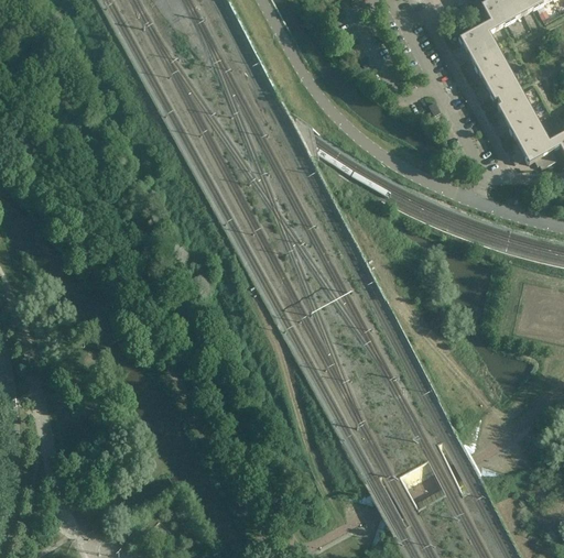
[(524,11),(518,0),(485,0),(480,2),(489,19),(495,28),(524,11)]
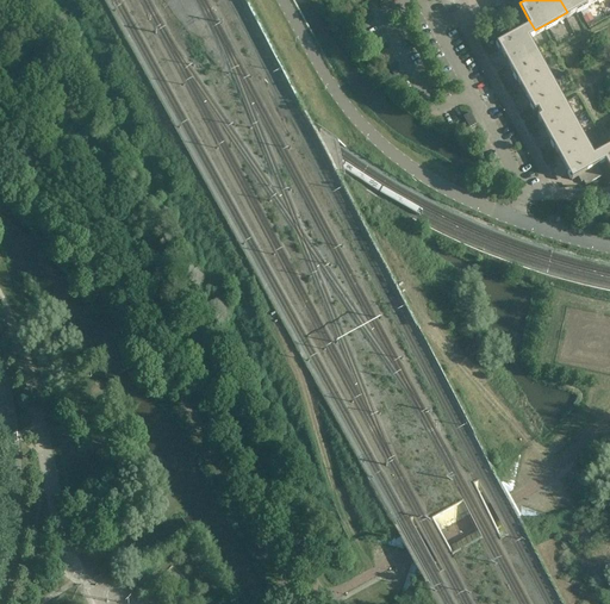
[(560,0),(567,12),(589,0),(560,0)]
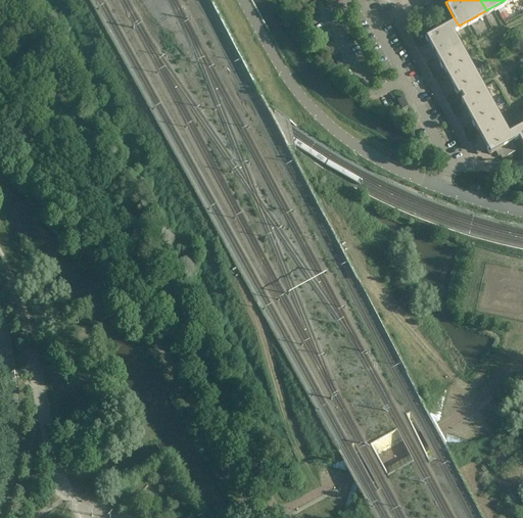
[(468,52),(461,41),(454,29),(459,26),(454,17),(426,33),(428,38),(419,44),(423,52),(429,49),(433,56),(437,54),(443,65),(468,52)]
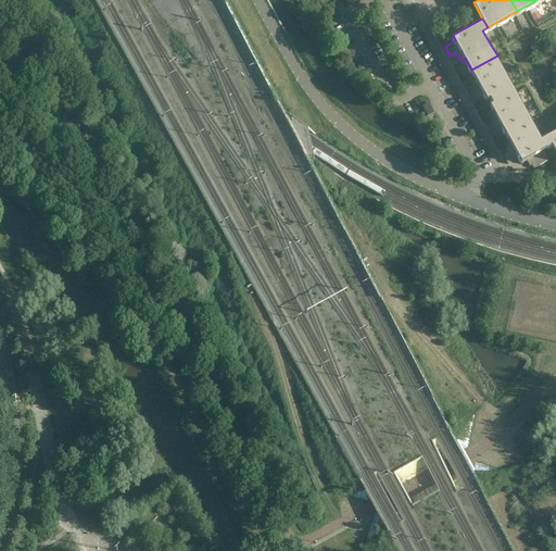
[(531,117),(515,87),(497,55),(471,70),(475,75),(470,77),(475,85),(468,89),(474,98),(484,92),(487,98),(490,96),(492,100),(492,101),(490,102),(493,109),(489,111),(493,119),(487,122),(492,132),(503,125),(505,132),(531,117)]
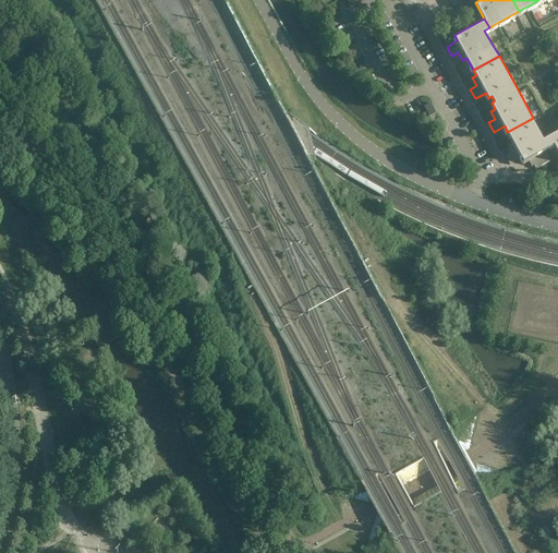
[(436,108),(431,98),(424,101),(429,111),(436,108)]
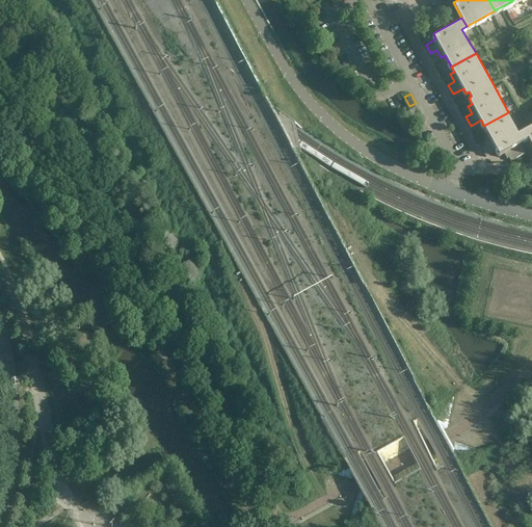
[(531,122),(517,130),(508,112),(483,126),(486,131),(483,133),(487,140),(481,143),(485,153),(496,147),(499,153),(506,149),(510,157),(526,149),(522,140),(528,136),(531,145),(531,122)]
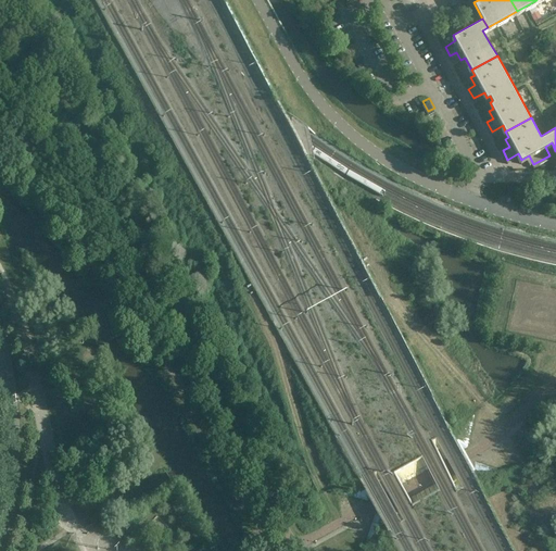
All buildings are outlined.
